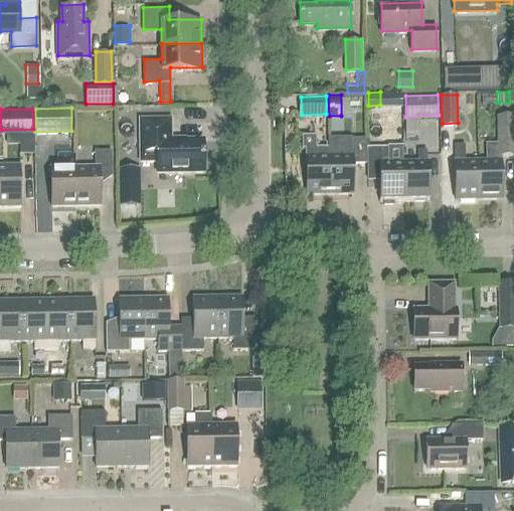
[(500,154),(513,153),(513,115),(499,115),(499,126),(498,126),(499,142),(487,142),(487,158),(478,158),(479,197),(502,197),(501,158),(500,158),(500,154)]
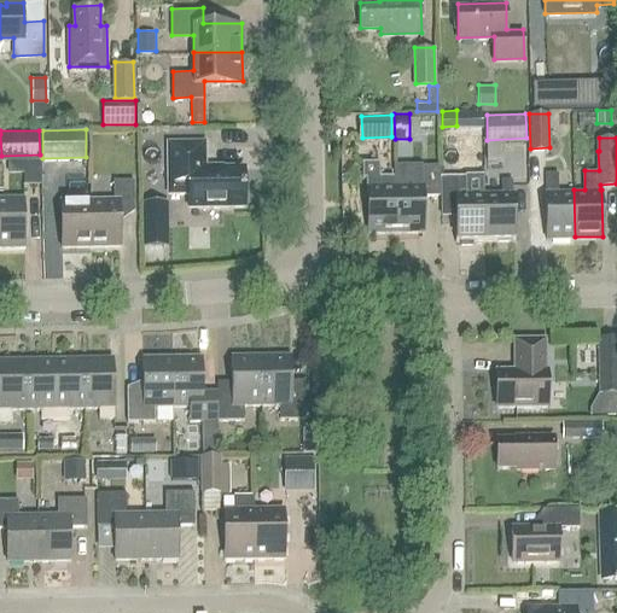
[(168,140),(169,191),(190,191),(190,205),(244,204),(244,165),(213,165),(213,164),(201,164),(201,141),(205,141),(205,140),(168,140)]
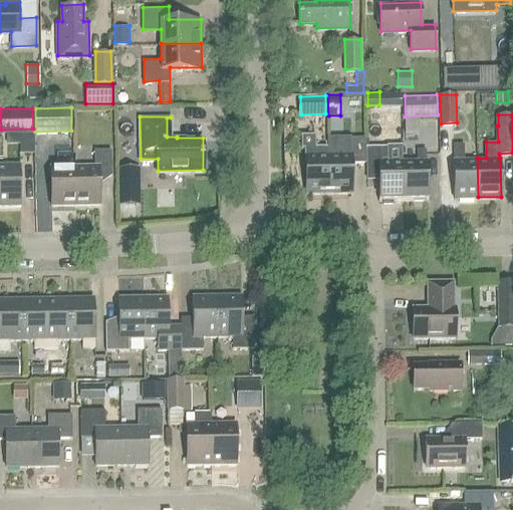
[(306,192),(329,192),(328,153),(329,153),(329,145),(316,145),(315,133),(301,133),(301,147),(305,146),(306,192)]
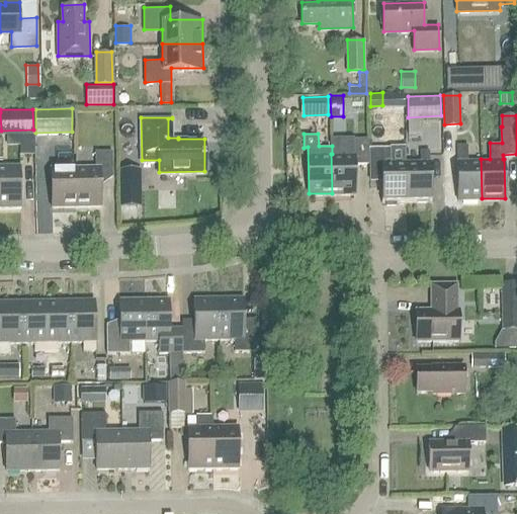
[(332,154),(331,154),(332,193),(355,193),(354,163),(368,163),(367,137),(354,137),(344,138),(332,138),(332,146),(332,154)]
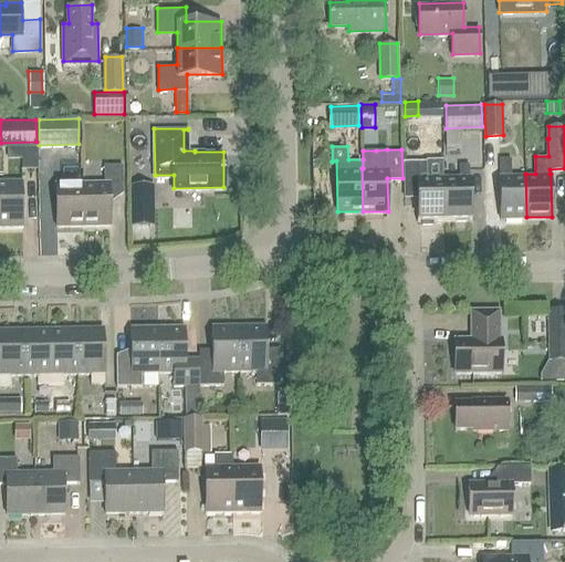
[(432,219),(445,219),(443,176),(443,157),(427,158),(427,159),(404,159),(405,191),(418,191),(418,218),(417,218),(417,219),(422,219),(422,222),(432,222),(432,219)]
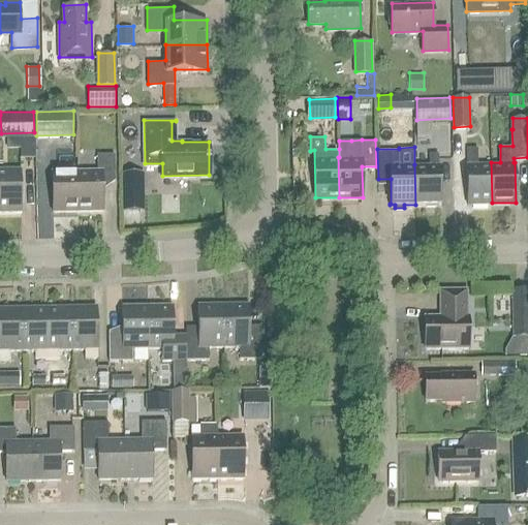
[(492,203),(491,162),(478,163),(477,147),(467,147),(468,204),(492,203)]
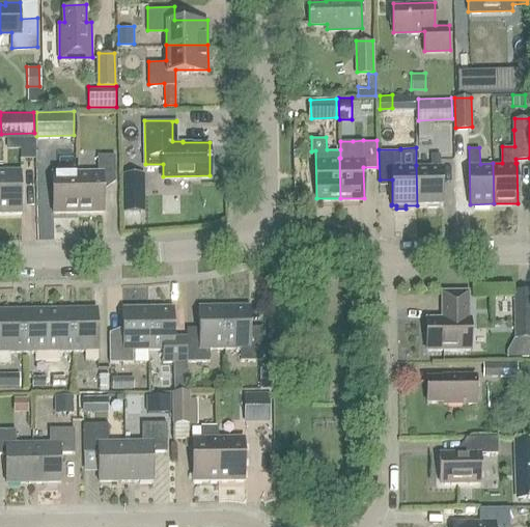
[(431,165),(416,165),(417,205),(443,204),(443,203),(441,203),(441,153),(431,153),(431,165)]
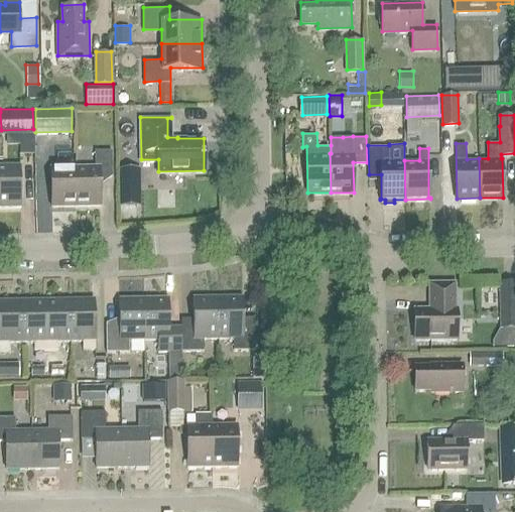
[(76,166),(76,204),(101,204),(100,174),(112,174),(112,149),(95,149),(95,165),(76,166)]
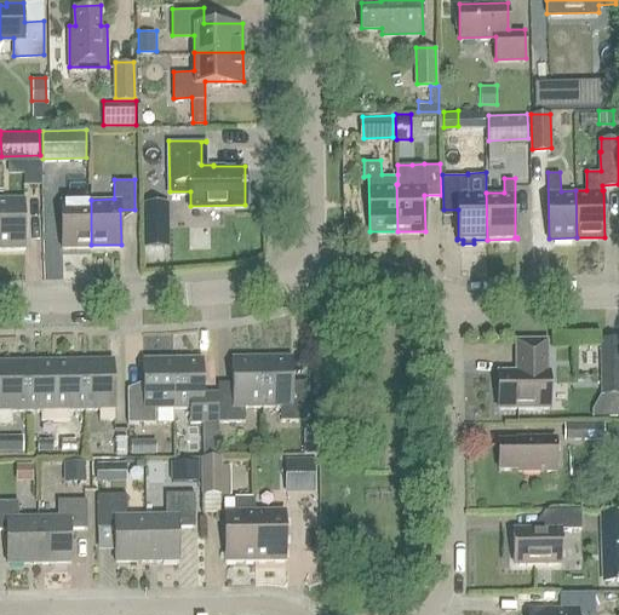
[(0,196),(0,246),(26,246),(24,197),(0,196)]
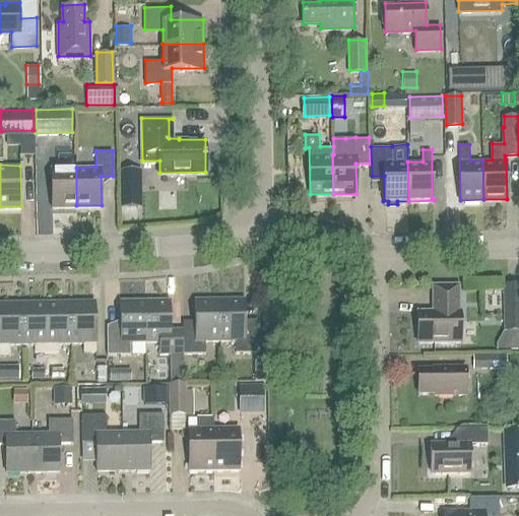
[(52,206),(76,205),(76,168),(52,168),(52,206)]
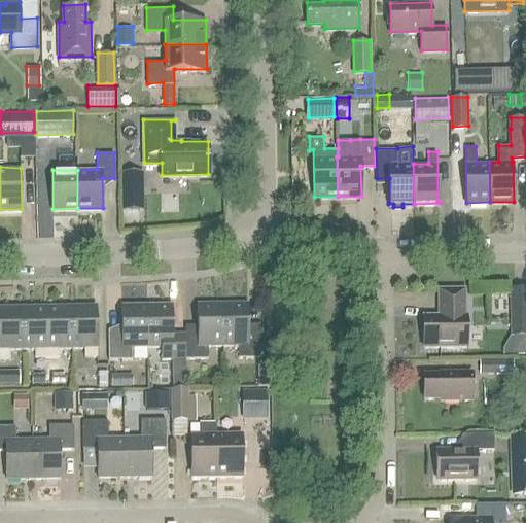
[(145,182),(144,170),(123,171),(123,182),(145,182)]
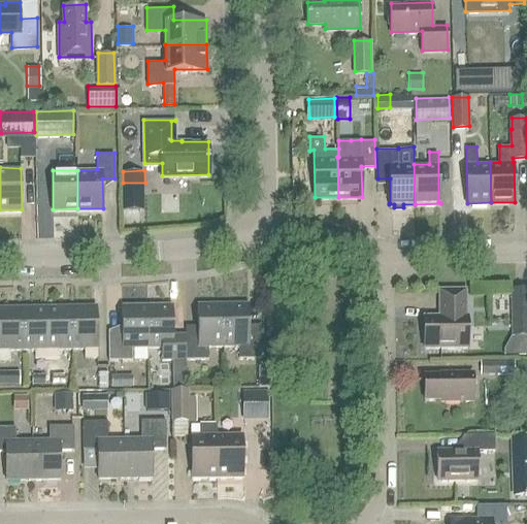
[(526,286),(512,287),(513,333),(526,332),(526,286)]
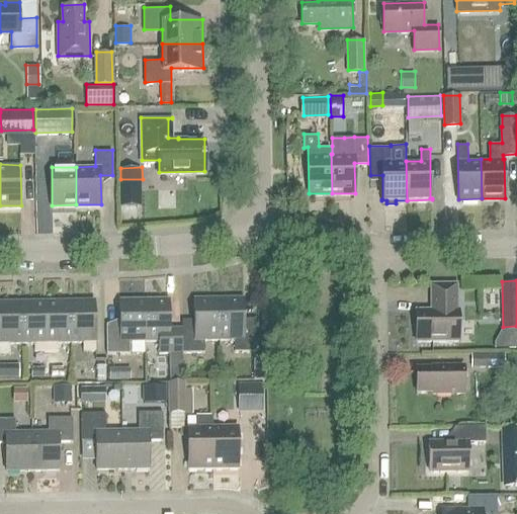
[(417,340),(459,339),(458,309),(457,309),(456,282),(431,282),(432,309),(416,309),(417,340)]
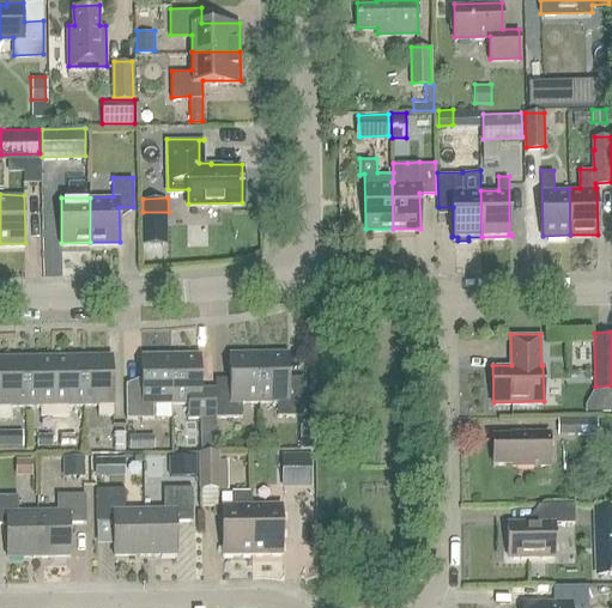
[(230,385),(216,387),(217,414),(242,414),(242,400),(260,400),(260,351),(229,351),(230,385)]
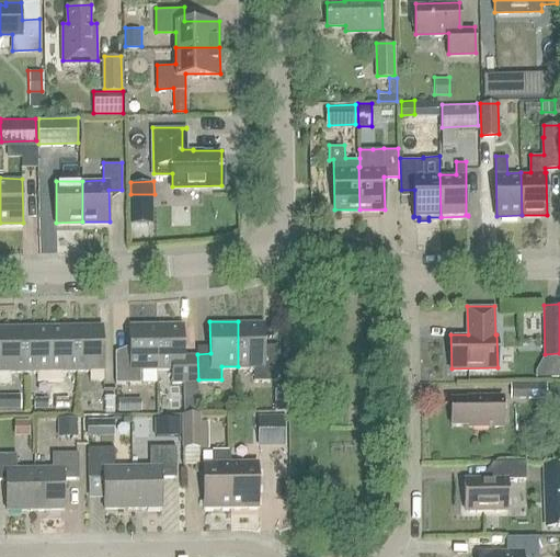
[(238,321),(238,366),(254,366),(254,379),(277,378),(277,343),(276,343),(276,352),(264,353),(264,321),(238,321)]
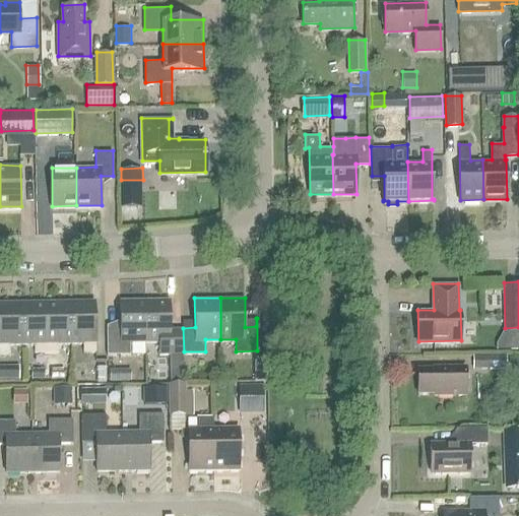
[(145,299),(120,300),(120,327),(107,328),(108,353),(131,352),(131,340),(145,340),(145,299)]
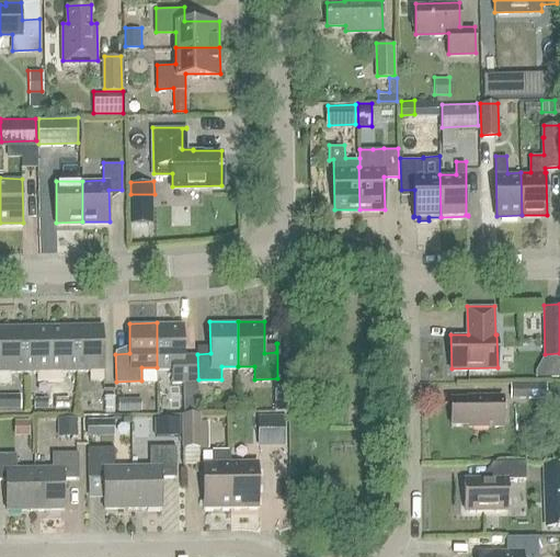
[(183,322),(157,322),(157,367),(171,367),(171,382),(197,381),(197,353),(184,353),(183,322)]
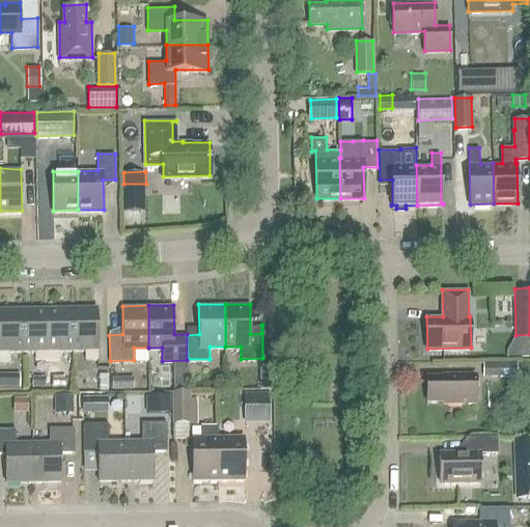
[(72,306),(47,307),(48,358),(60,358),(60,350),(73,349),(72,306)]
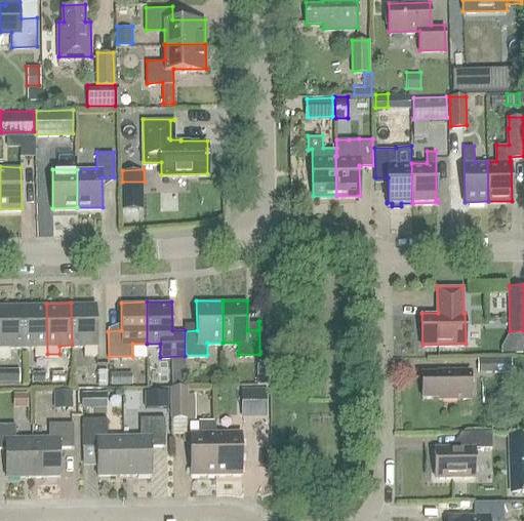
[(71,303),(72,345),(84,345),(84,354),(97,354),(96,303),(71,303)]
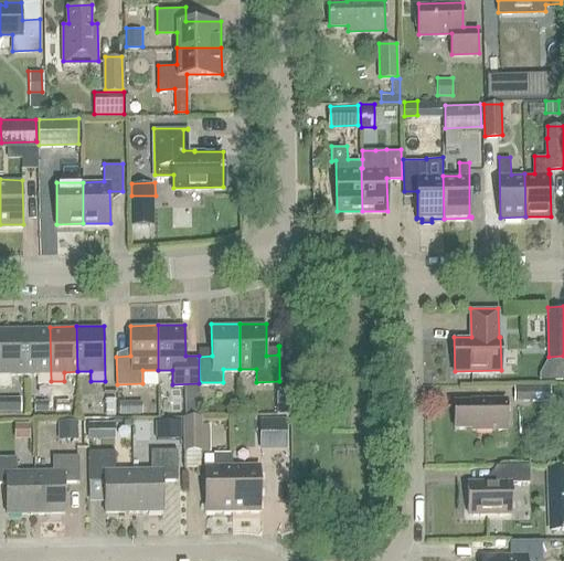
[(11,372),(24,372),(23,327),(0,327),(0,382),(11,382),(11,372)]
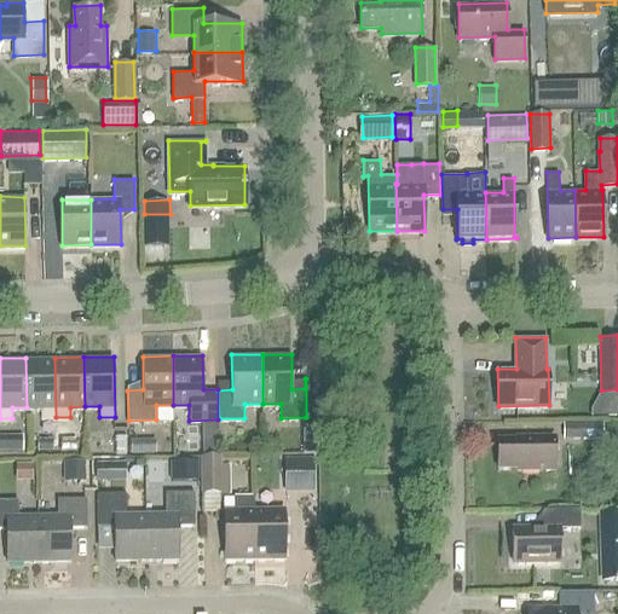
[(55,358),(26,358),(27,407),(41,407),(41,418),(56,417),(55,358)]
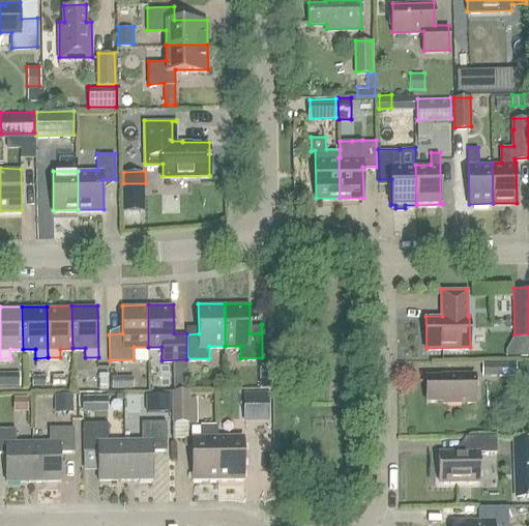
[(482,360),(482,373),(516,373),(516,360),(482,360)]
